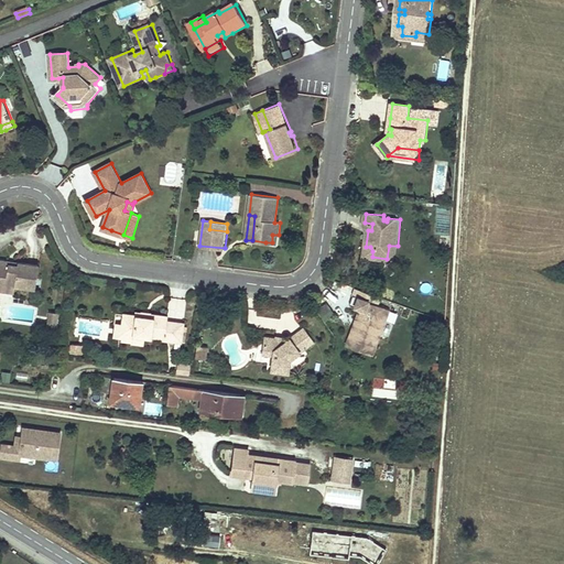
[(389,246),(387,259),(397,251),(398,246),(389,246)]
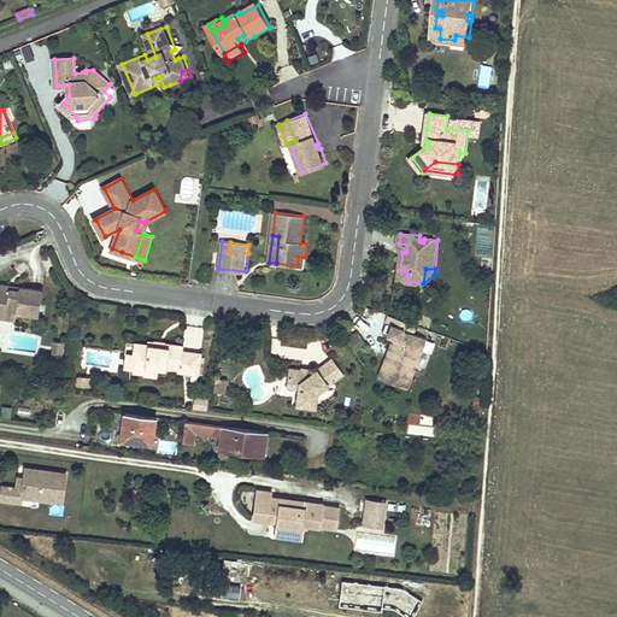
[(39,318),(42,291),(21,288),(21,291),(11,289),(11,287),(0,285),(0,312),(17,315),(39,318)]
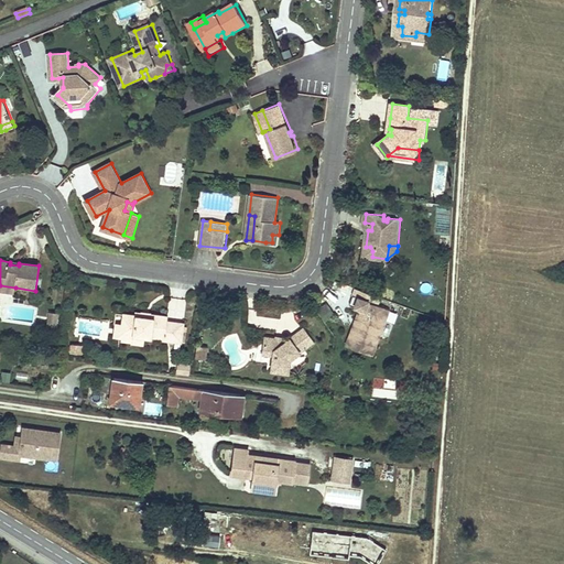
[(15,288),(0,285),(0,299),(2,297),(3,293),(14,294),(15,288)]
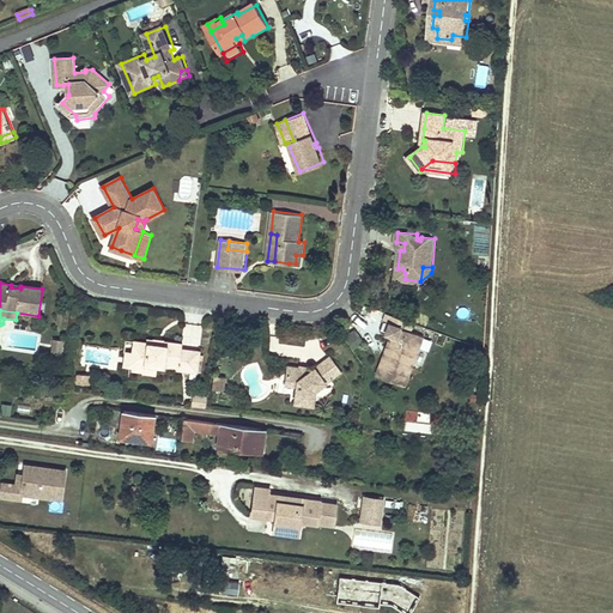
[(425,337),(412,332),(414,323),(388,314),(384,321),(381,332),(393,335),(388,347),(392,350),(389,354),(386,353),(377,374),(406,384),(425,337)]
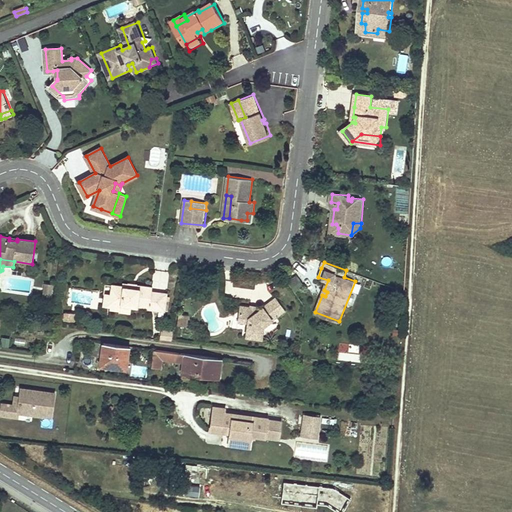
[(45,295),(54,296),(55,282),(46,282),(45,295)]
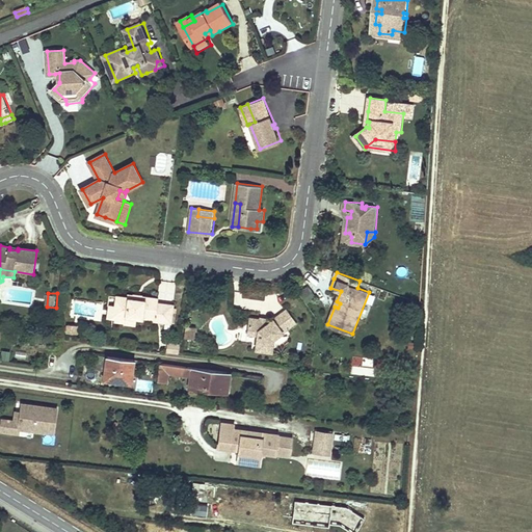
[(173,322),(175,304),(159,302),(160,298),(152,297),(144,296),(144,299),(135,298),(135,296),(118,293),(117,306),(120,306),(117,318),(127,319),(127,321),(126,322),(137,324),(138,317),(147,318),(147,317),(157,318),(157,319),(173,322)]
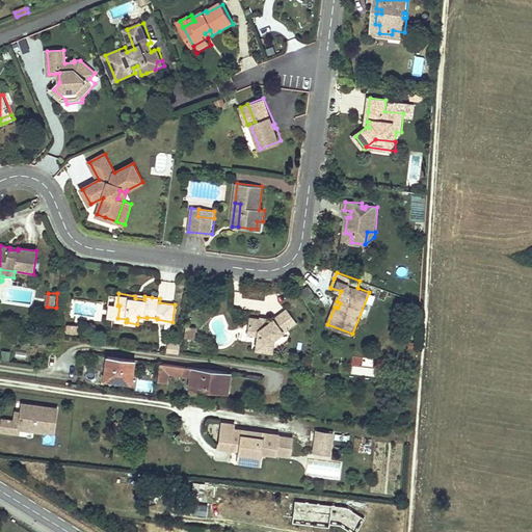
[(111,304),(109,317),(117,318),(120,306),(117,306),(111,304)]
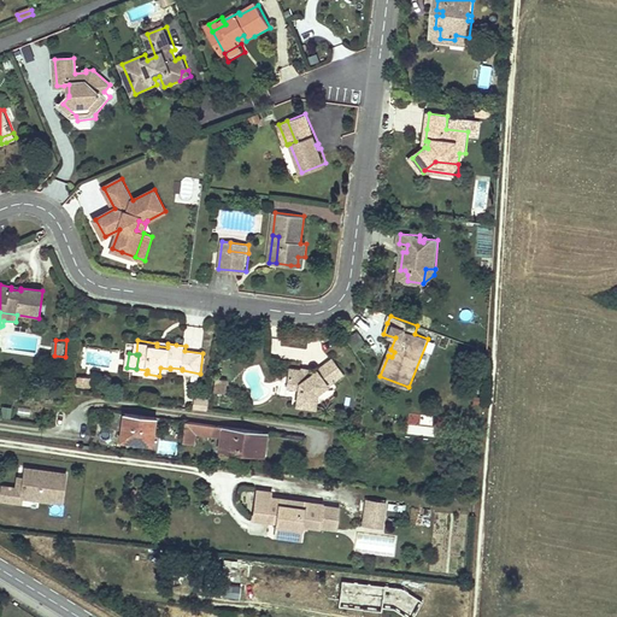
[(304,370),(292,368),(289,386),(300,388),(298,400),(318,403),(319,393),(345,374),(334,359),(323,366),(316,372),(313,371),(304,370)]
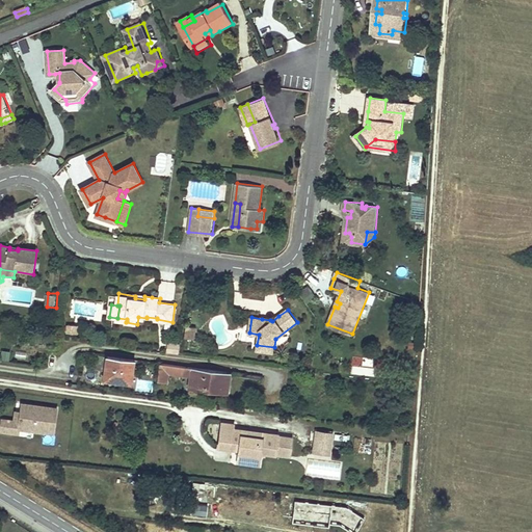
[(79,334),(80,325),(69,324),(68,333),(79,334)]
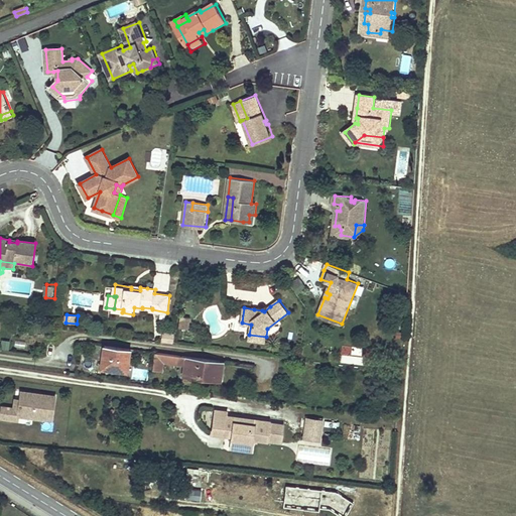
[(182,319),(179,328),(187,330),(189,321),(182,319)]
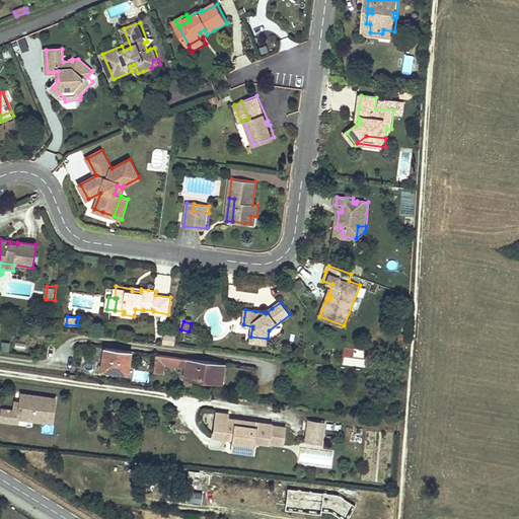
[(176,345),(177,336),(166,334),(164,343),(176,345)]
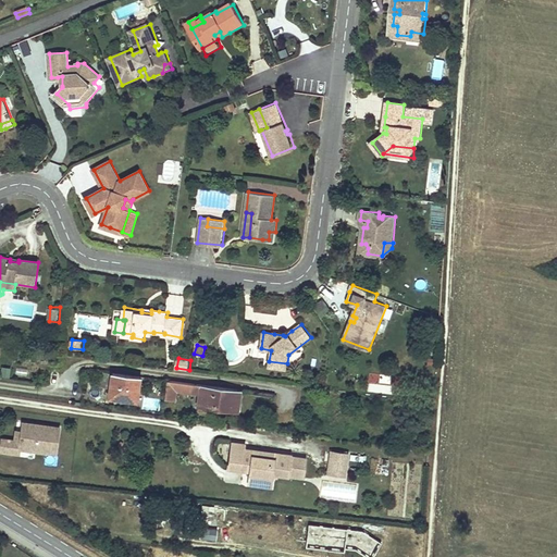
[(10,380),(11,371),(3,370),(2,379),(10,380)]
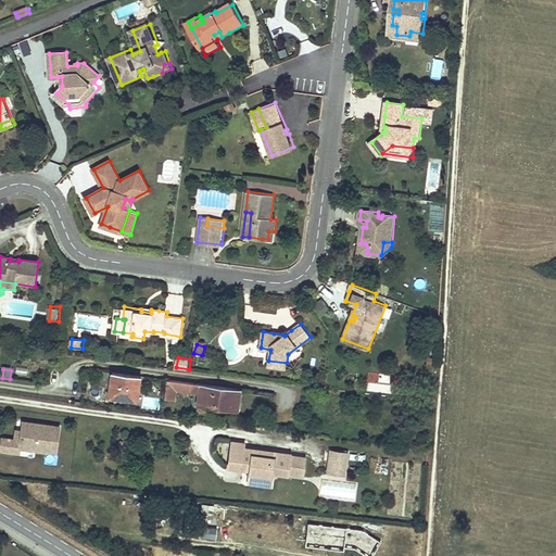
[(139,377),(112,373),(109,396),(137,401),(139,377)]
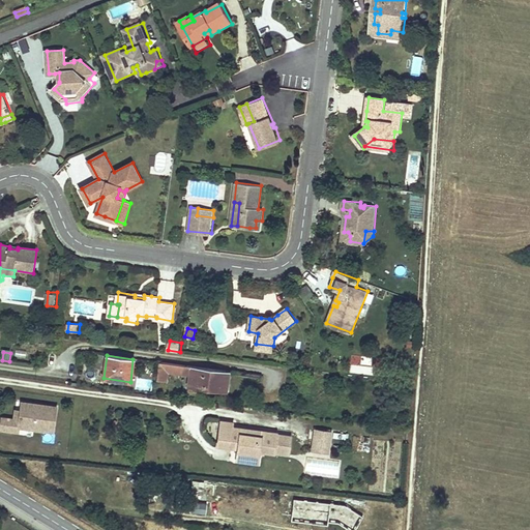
[(184,365),(158,362),(157,370),(153,370),(152,381),(168,382),(169,373),(189,376),(188,388),(226,393),(228,372),(190,365),(184,365)]
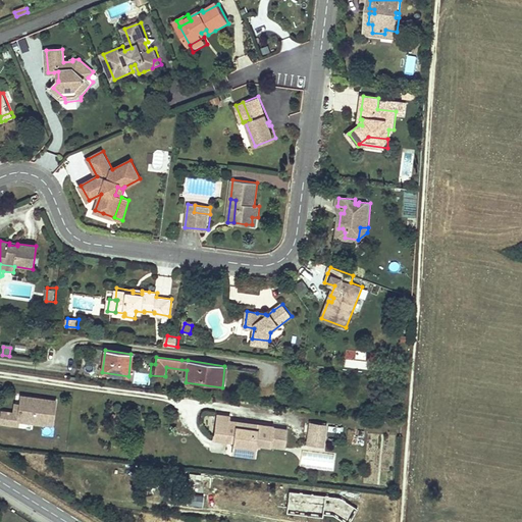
[(50,425),(53,401),(18,396),(17,405),(16,414),(11,413),(0,411),(0,422),(15,425),(16,421),(32,423),(50,425)]
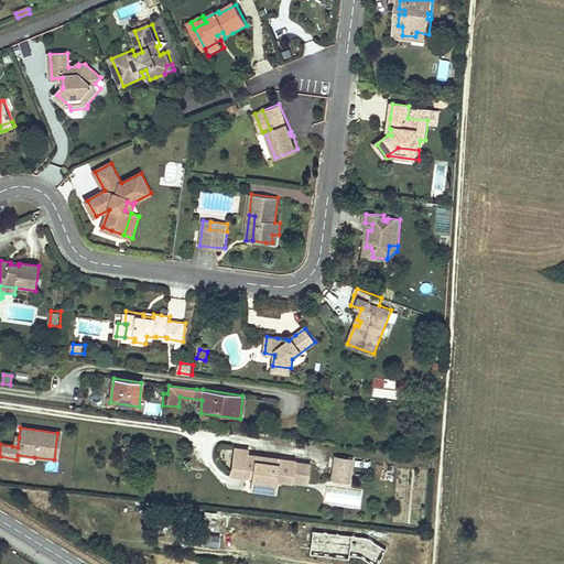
[(248,451),(236,449),(231,475),(253,478),(253,480),(275,483),(277,480),(292,483),(292,481),(294,463),(294,462),(279,459),(278,465),(257,463),(257,456),(247,455),(248,451)]
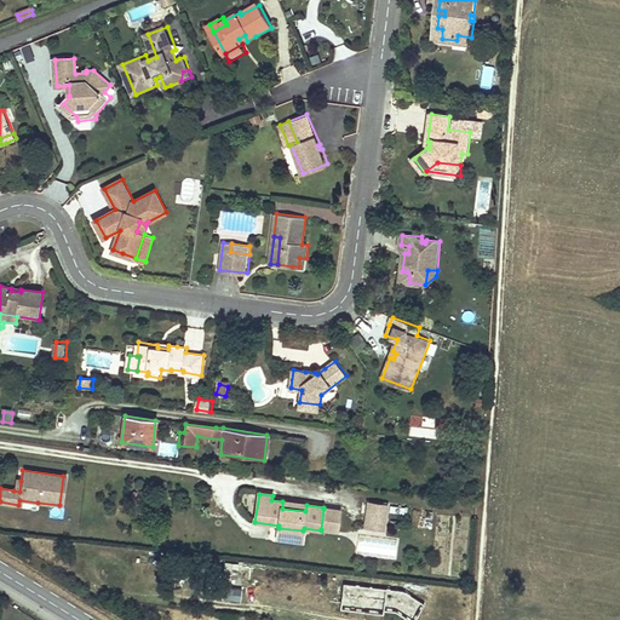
[(388,506),(367,503),(365,527),(384,529),(388,506)]
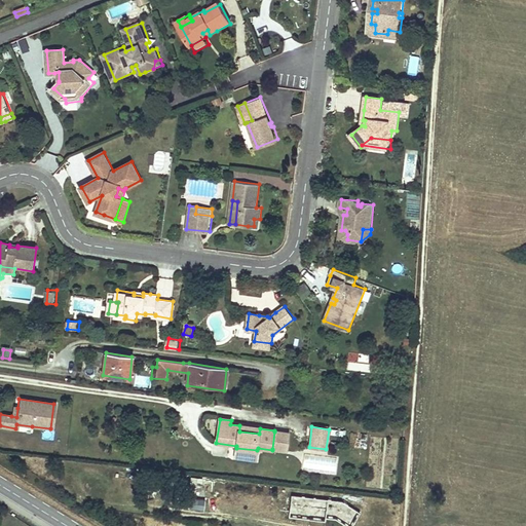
[(289,434),(274,431),(272,449),(287,451),(289,434)]
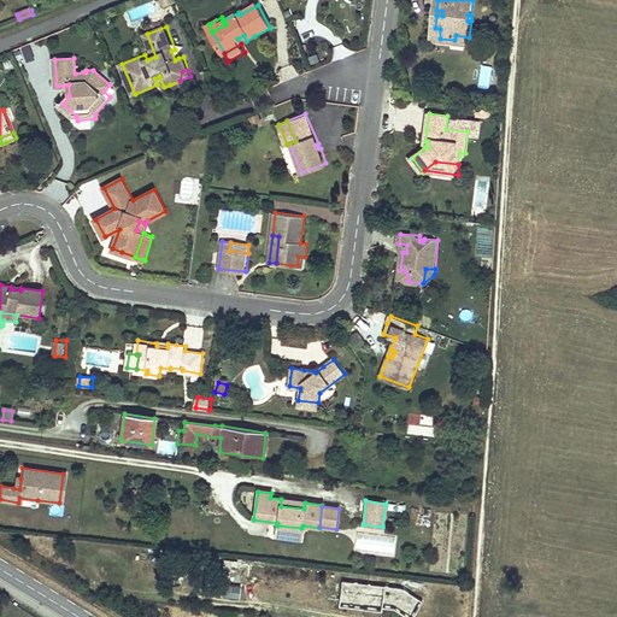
[(301,528),(277,526),(276,538),(300,540),(301,528)]
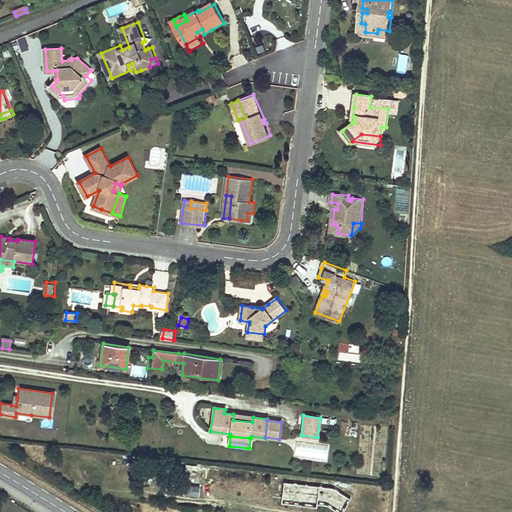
[(296,443),(295,458),(326,462),(328,447),(296,443)]
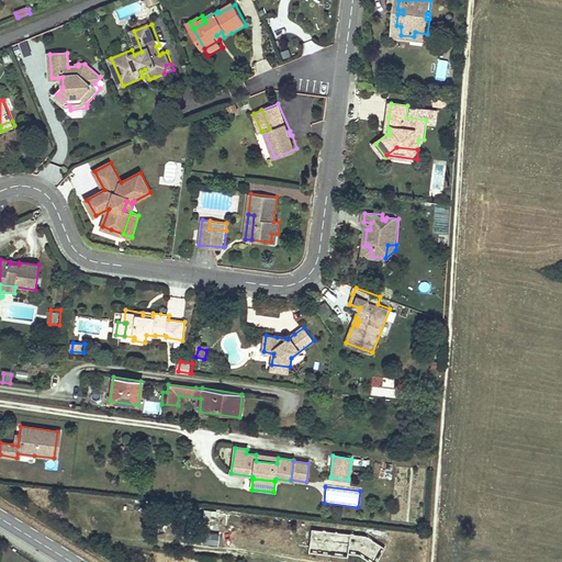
[(312,530),(308,552),(347,557),(347,552),(356,553),(370,561),(374,561),(384,548),(363,536),(312,530)]
